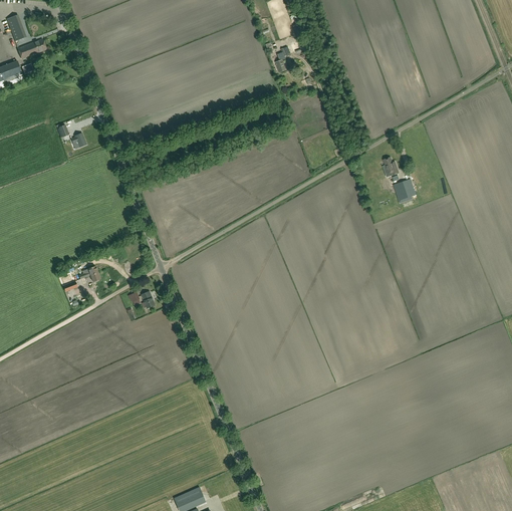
[(23,34),(15,13),(5,17),(13,38),(23,34)]
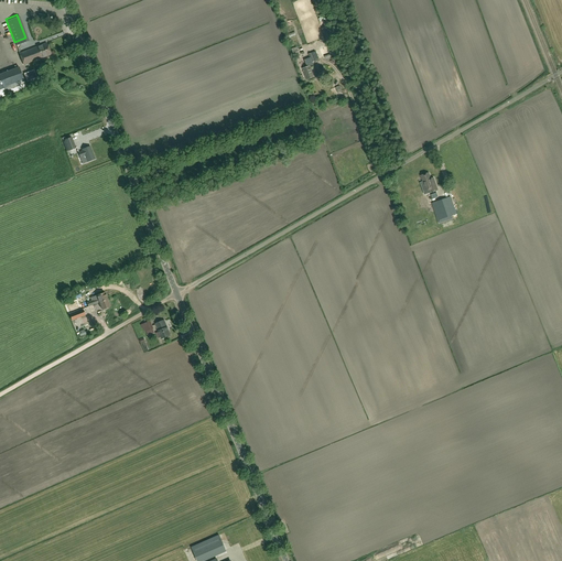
[(23,49),(18,51),(22,62),(40,55),(50,52),(49,49),(45,40),(40,42),(23,49)]
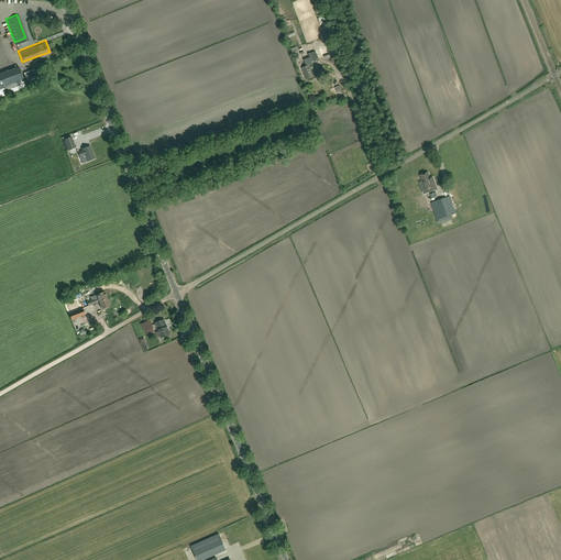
[(312,48),(306,52),(307,54),(309,59),(310,58),(316,57),(312,48)]
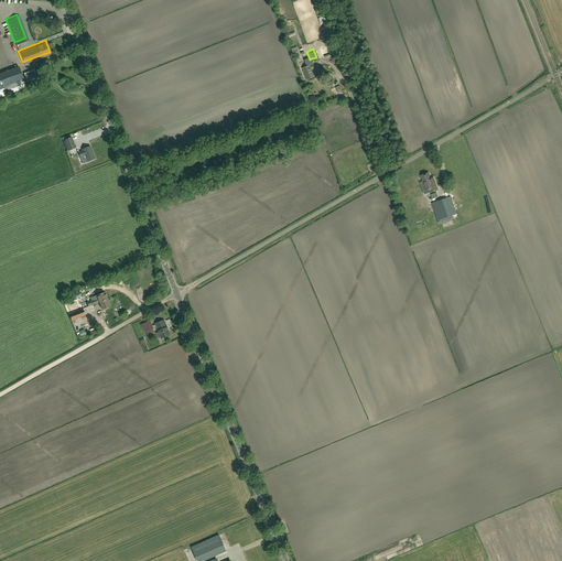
[(305,64),(301,66),(304,76),(312,74),(311,71),(309,64),(309,63),(312,62),(311,58),(310,60),(307,54),(302,56),(305,64)]
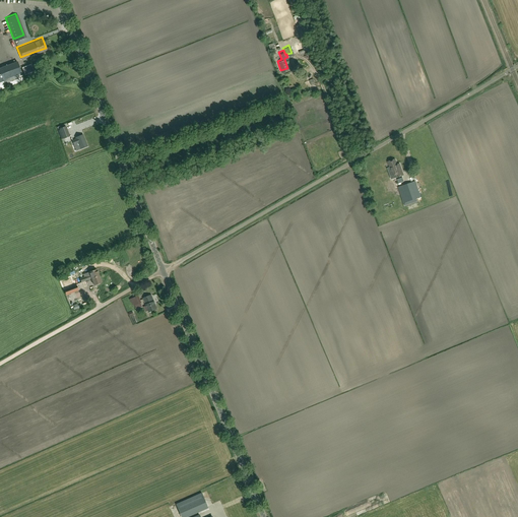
[(0,85),(22,77),(21,75),(15,59),(0,64),(0,85)]
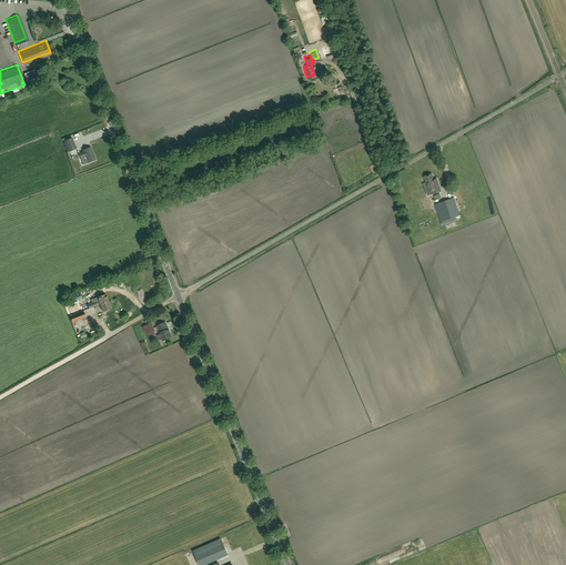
[(32,68),(22,71),(26,79),(36,76),(32,68)]
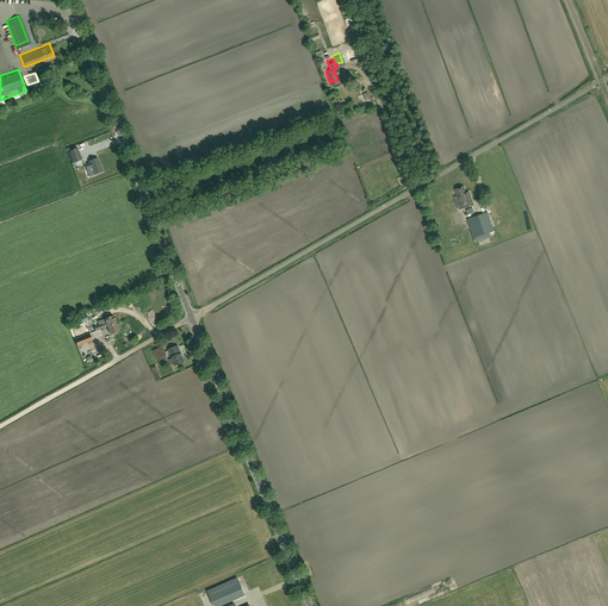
[(75,144),(68,148),(67,148),(72,160),(80,156),(75,144)]
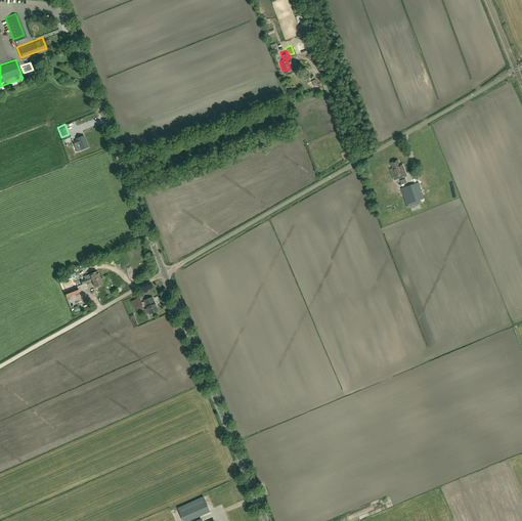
[(79,147),(86,144),(82,133),(75,136),(75,137),(71,139),(73,143),(77,141),(78,143),(79,143),(80,146),(79,147)]
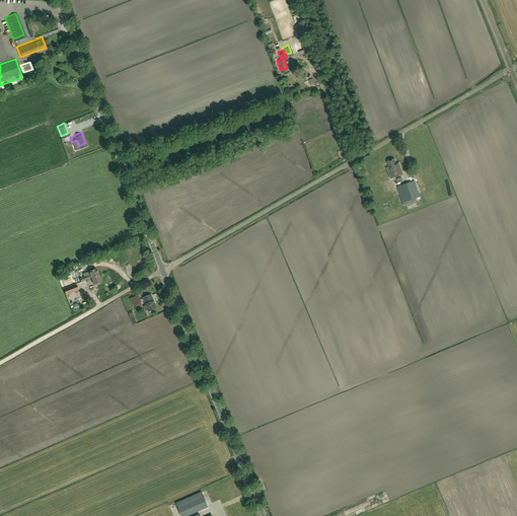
[(387,164),(384,165),(386,171),(388,176),(394,174),(400,172),(396,160),(394,161),(392,156),(385,158),(387,164)]
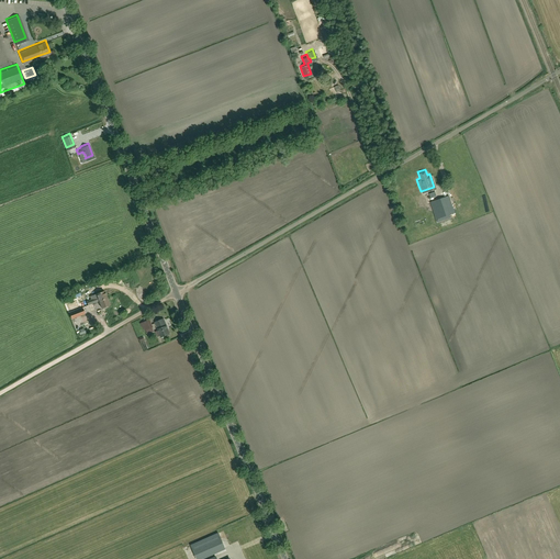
[(435,216),(452,210),(447,193),(429,200),(430,203),(433,208),(435,216)]
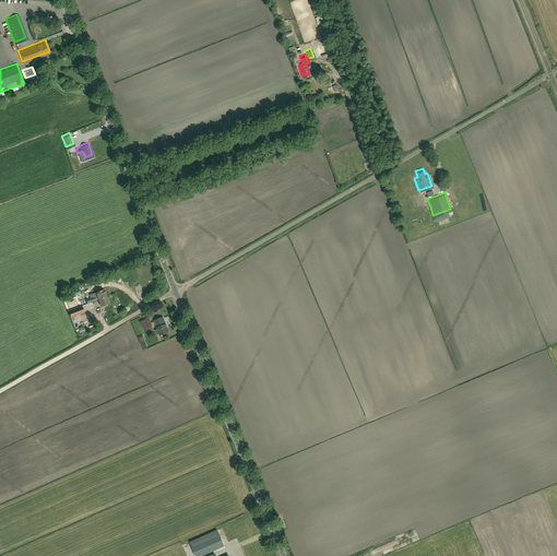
[(102,286),(94,290),(87,292),(89,295),(84,297),(85,300),(96,297),(104,294),(102,286)]
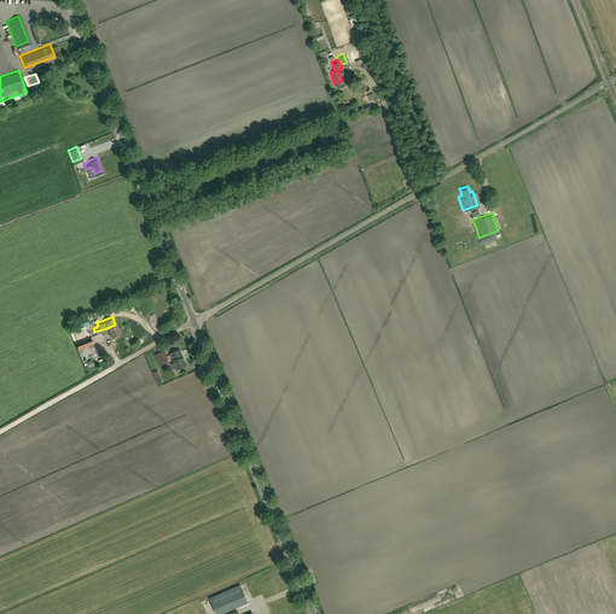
[(115,325),(106,328),(110,335),(118,332),(115,325)]
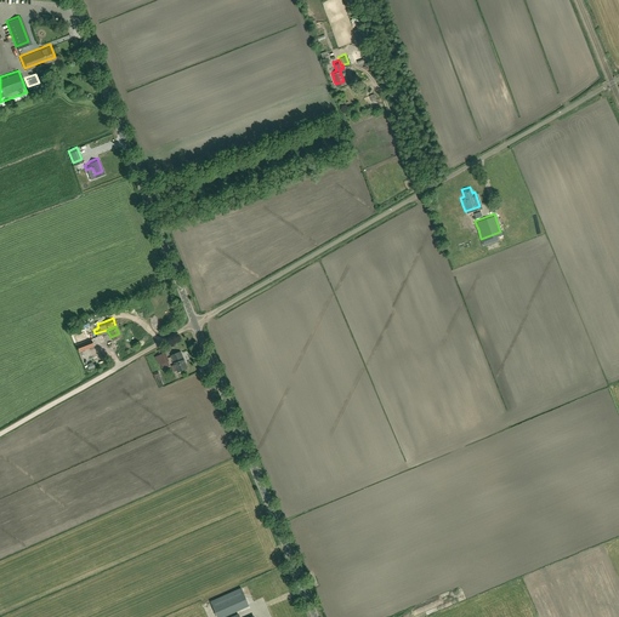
[(89,337),(75,343),(77,348),(91,343),(89,337)]
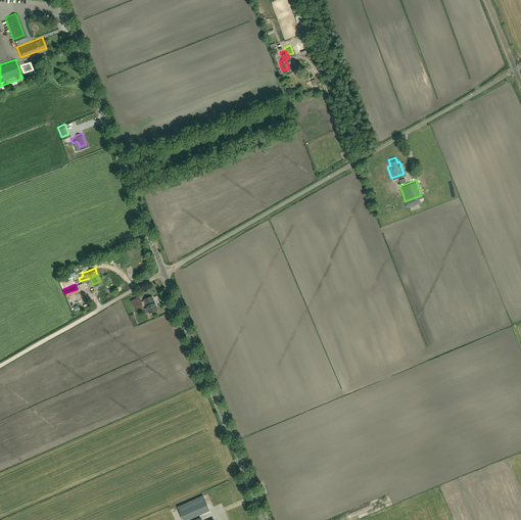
[(141,301),(137,294),(129,298),(130,302),(131,301),(133,305),(134,304),(136,309),(141,305),(140,302),(141,301)]
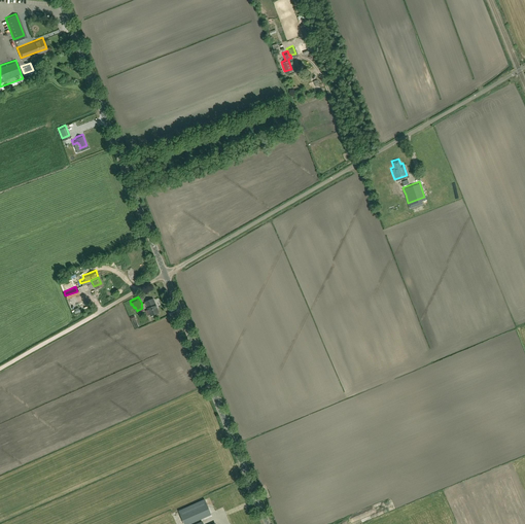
[(149,314),(158,310),(151,297),(143,300),(149,314)]
